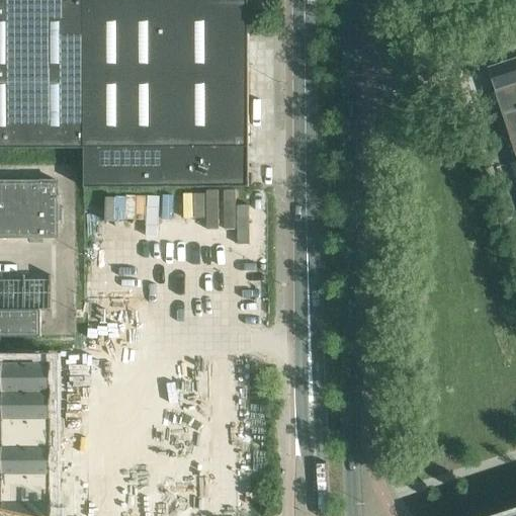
[(0,146),(82,147),(81,0),(0,0),(0,146)]
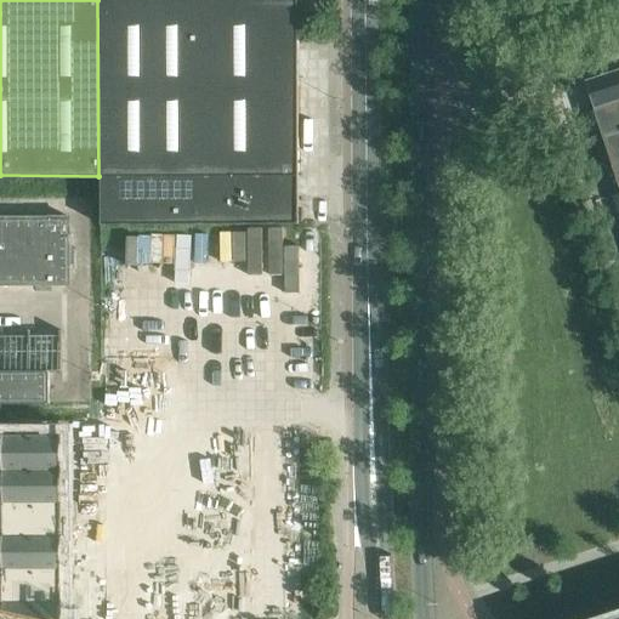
[(97,0),(98,176),(100,176),(101,223),(296,222),(295,0),(97,0)]
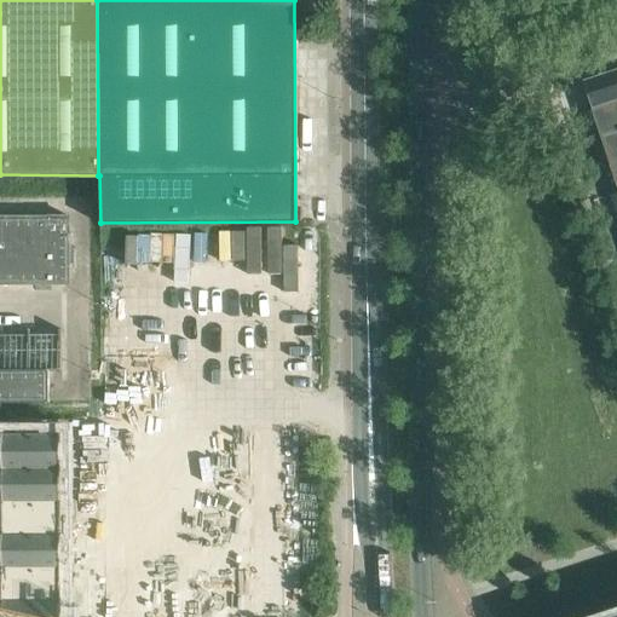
[(616,67),(582,79),(592,105),(616,97),(616,67)]
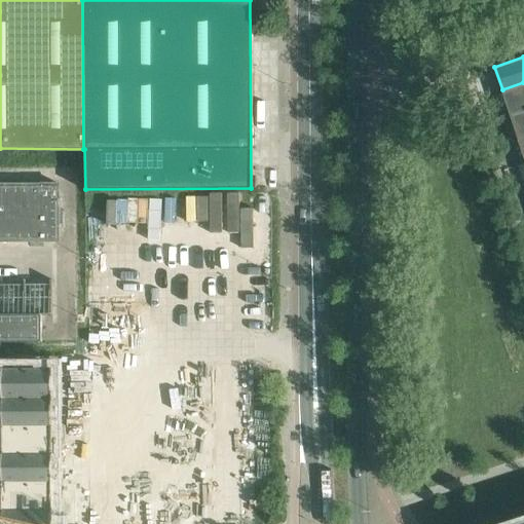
[(523,82),(502,89),(510,113),(523,108),(523,82)]
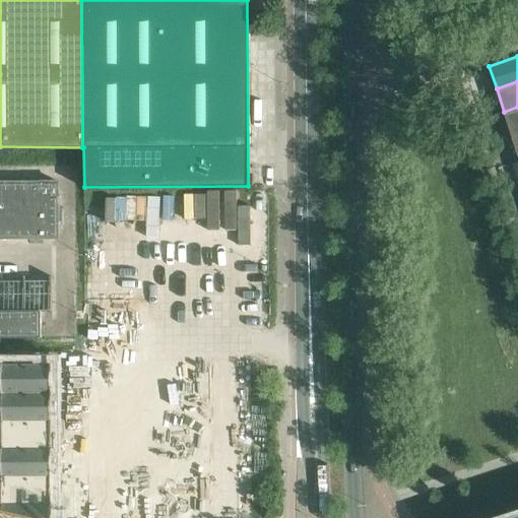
[(517,107),(504,112),(512,135),(517,132),(517,107)]
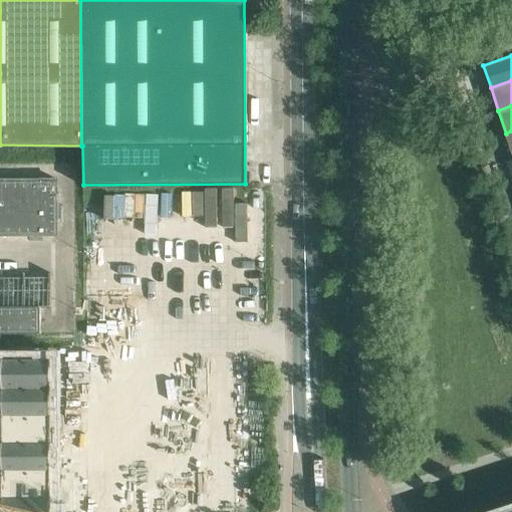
[(0,233),(56,234),(56,178),(39,178),(39,179),(0,178),(0,233)]
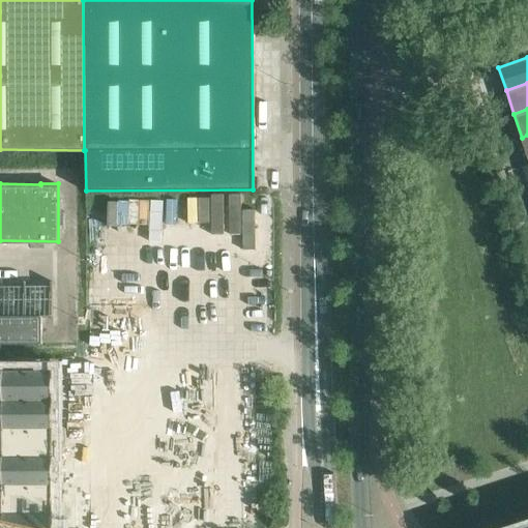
[(0,342),(40,343),(40,316),(50,316),(50,317),(51,317),(51,280),(49,280),(49,283),(24,283),(24,280),(23,280),(23,283),(0,283),(0,342)]
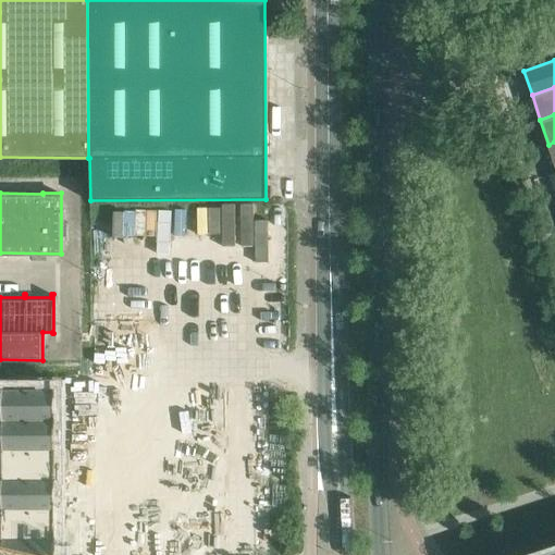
[(0,554),(57,554),(52,387),(0,387),(0,554)]
